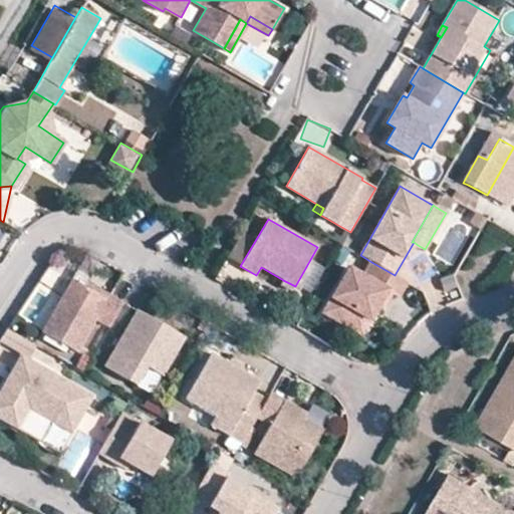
[(406,281),(395,275),(371,262),(363,276),(348,267),(322,312),(347,327),(355,312),(370,320),(379,305),(387,292),(392,294),(397,297),(406,281)]
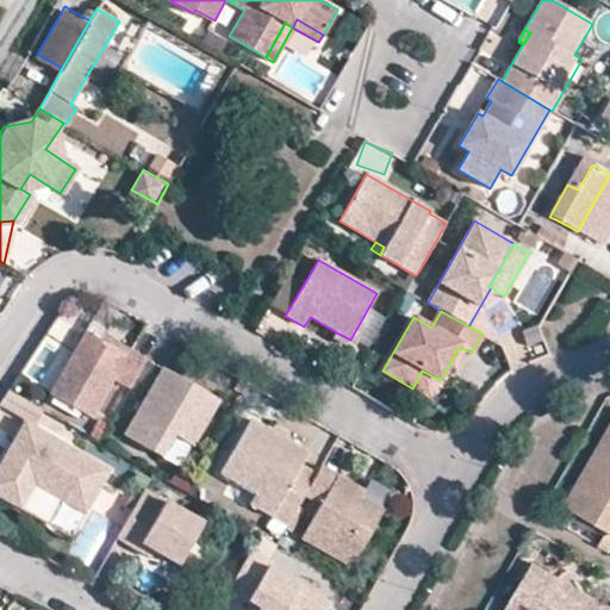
[(145,360),(129,350),(125,355),(101,342),(86,332),(50,394),(91,418),(112,381),(129,390),(145,360)]
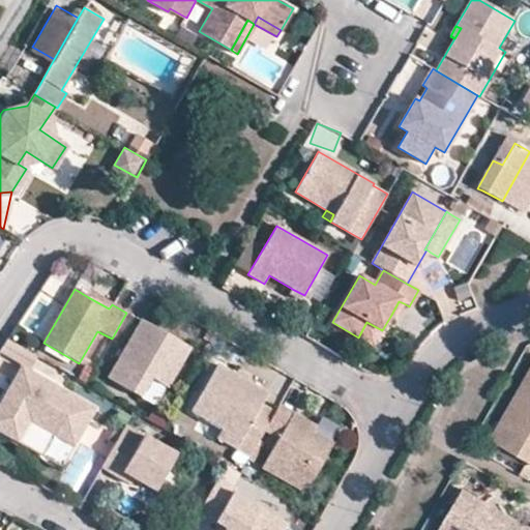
[(300,300),(304,295),(292,289),(289,294),(300,300)]
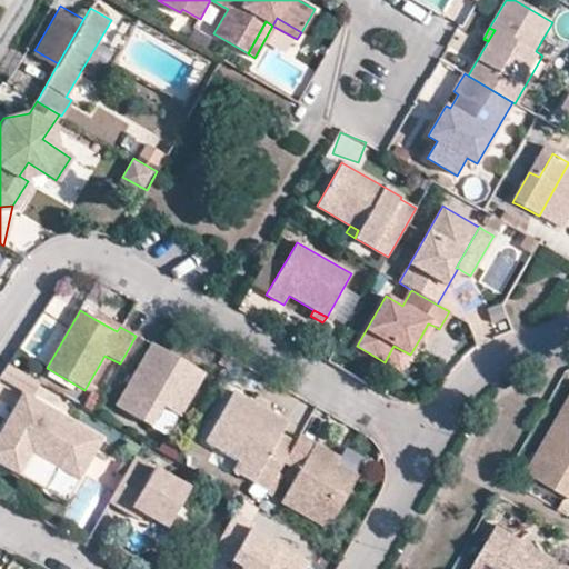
[(98,313),(95,319),(117,331),(120,327),(98,313)]
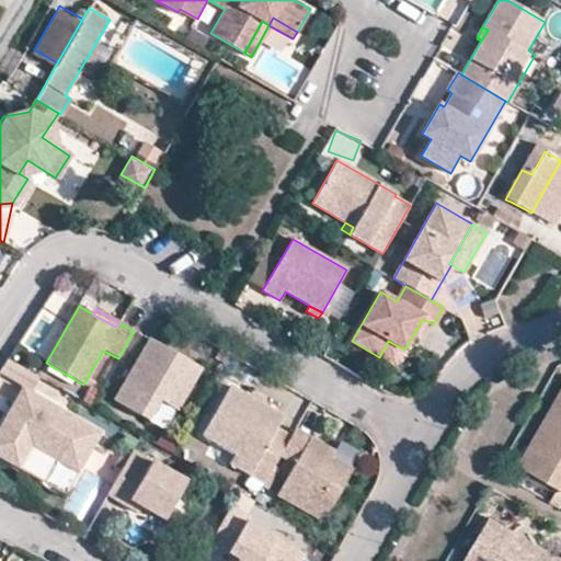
[(419,335),(427,321),(422,319),(414,333),(419,335)]
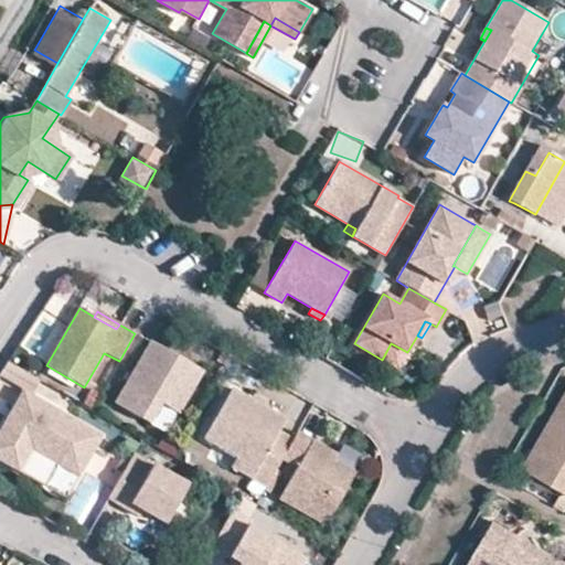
[(203,371),(150,341),(115,403),(140,418),(152,397),(179,413),(203,371)]
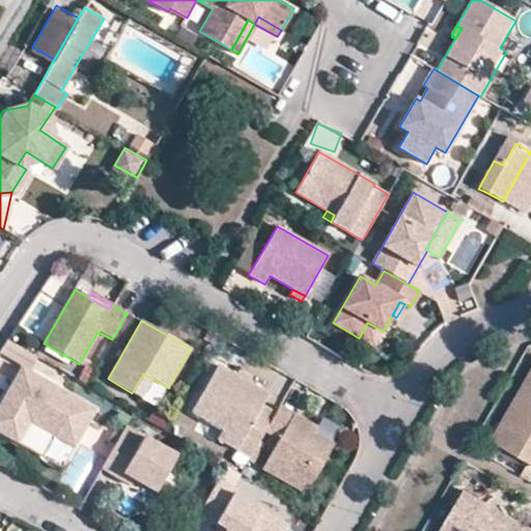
[(373,346),(383,331),(367,323),(359,338),(373,346)]
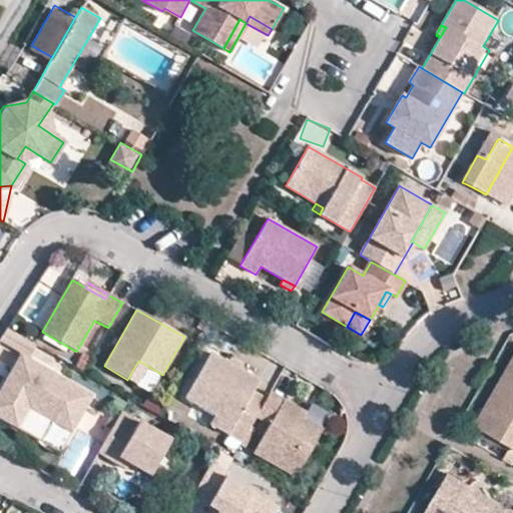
[(20,354),(0,389),(0,418),(17,428),(28,408),(71,432),(92,395),(20,354)]
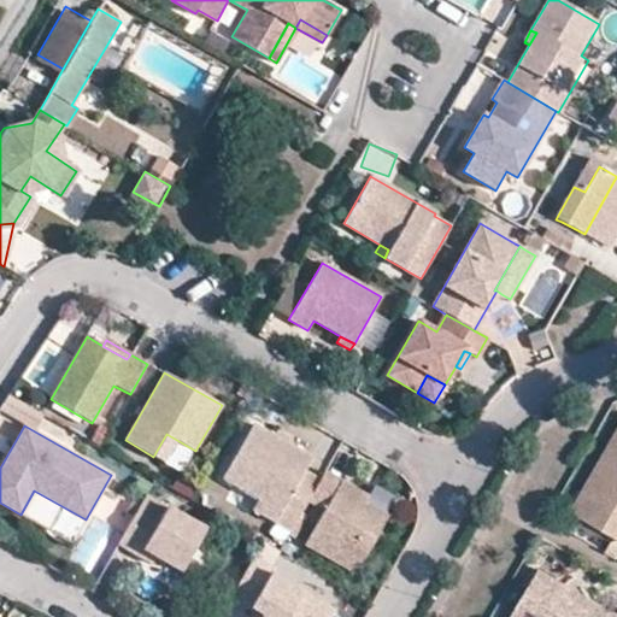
[(307,501),(319,480),(304,471),(311,459),(253,425),(222,480),(258,501),(253,510),(291,532),(307,501)]
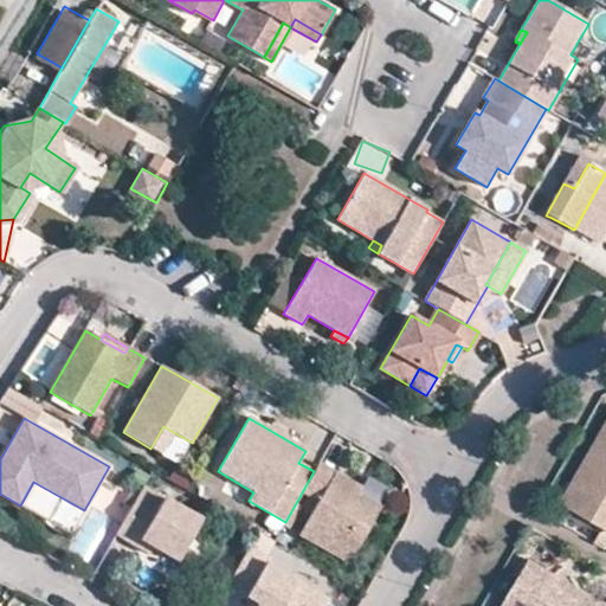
[(605,419),(560,501),(603,526),(605,519),(605,419)]
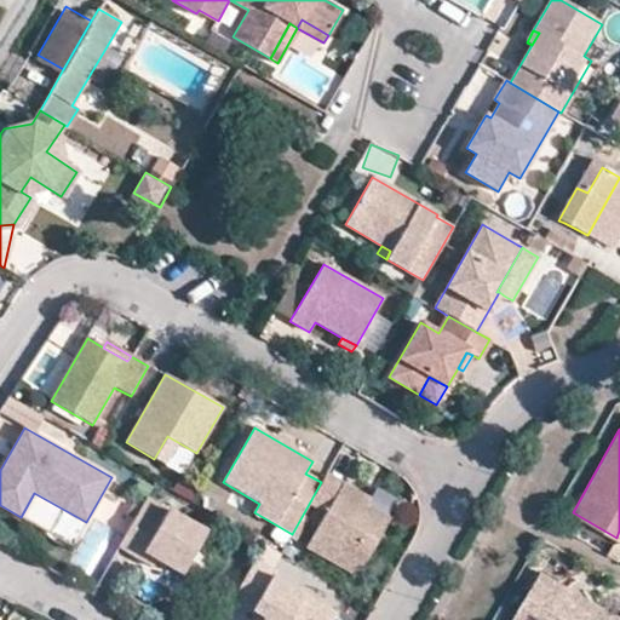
[(326,475),(321,482),(309,504),(326,514),(306,546),(356,575),(390,518),(366,505),(340,491),(343,484),(326,475)]
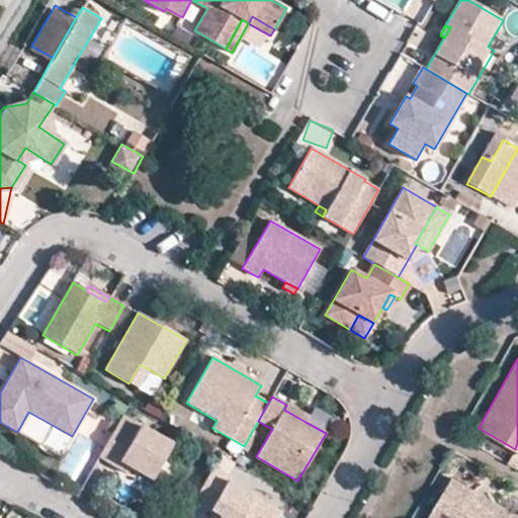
[(308,417),(286,405),(284,410),(306,422),(308,417)]
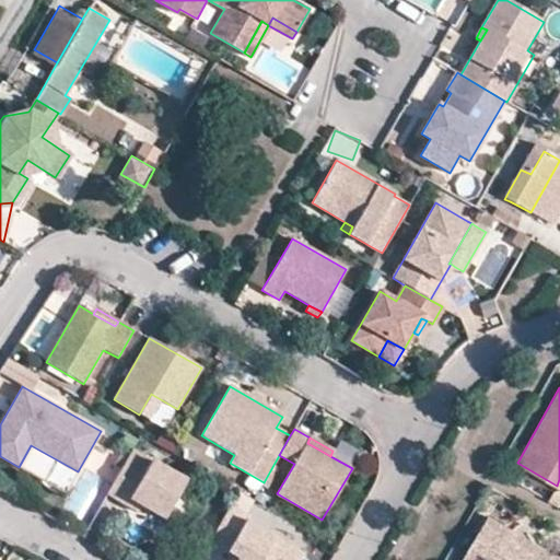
[(106,494),(127,505),(130,500),(139,504),(164,520),(186,480),(132,450),(106,494)]
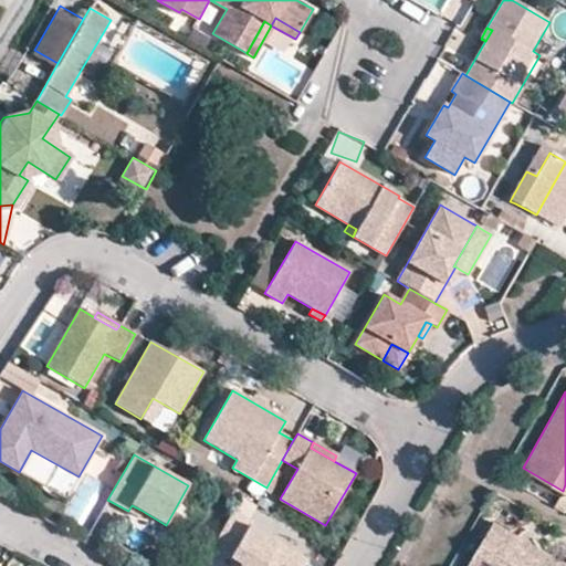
[(137,516),(140,510),(132,505),(128,511),(137,516)]
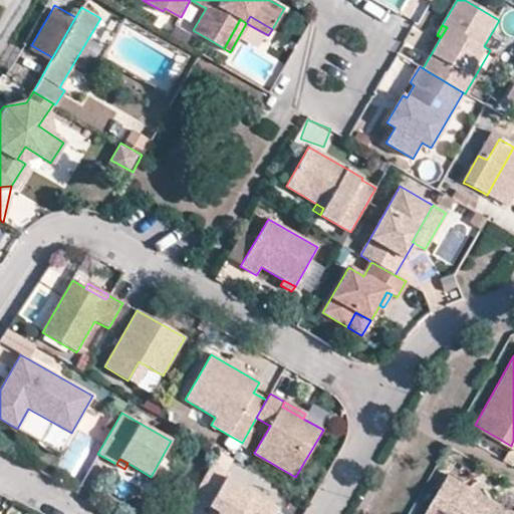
[(191,498),(204,505),(213,510),(210,513),(268,513),(274,506),(222,476),(224,471),(211,464),(191,498)]
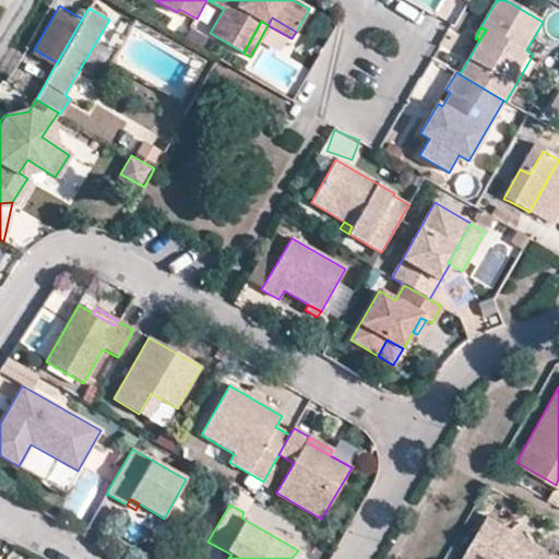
[(558,558),(558,556),(535,542),(530,550),(509,538),(513,530),(487,514),(462,557),(466,558),(558,558)]
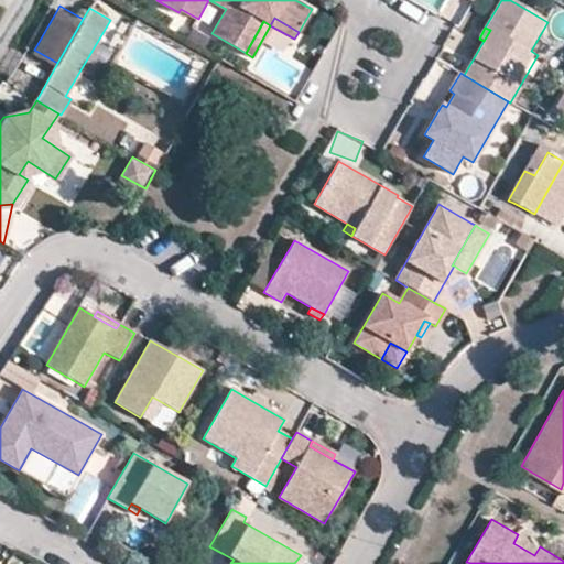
[(540,546),(518,534),(513,543),(534,555),(540,546)]
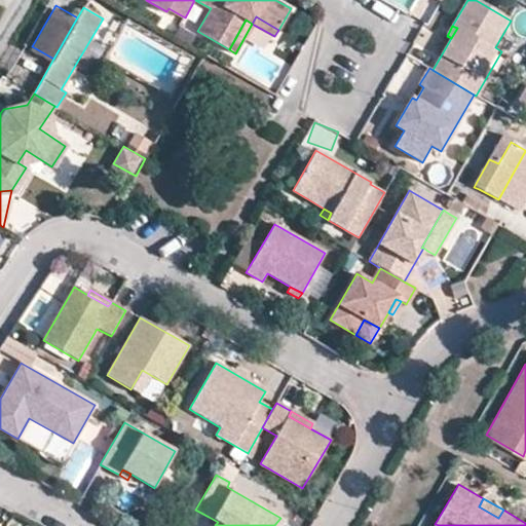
[(209,517),(209,525),(215,525),(218,522),(209,517)]
